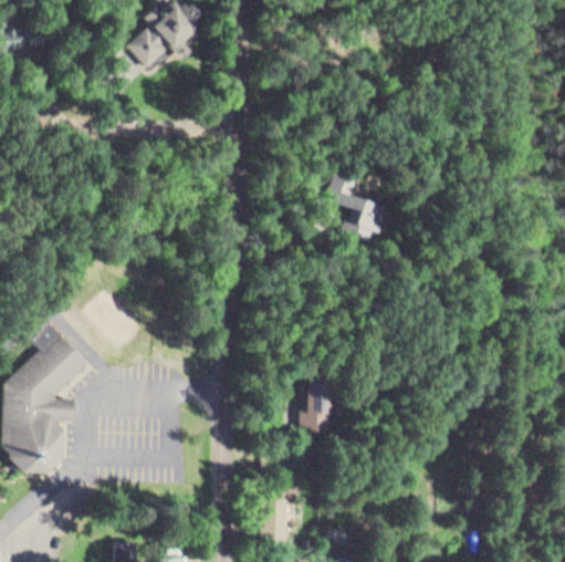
[(126,48),(146,71),(173,49),(181,59),(191,49),(184,40),(205,22),(185,0),(174,0),(171,2),(169,0),(156,0),(140,14),(150,25),(126,48)]
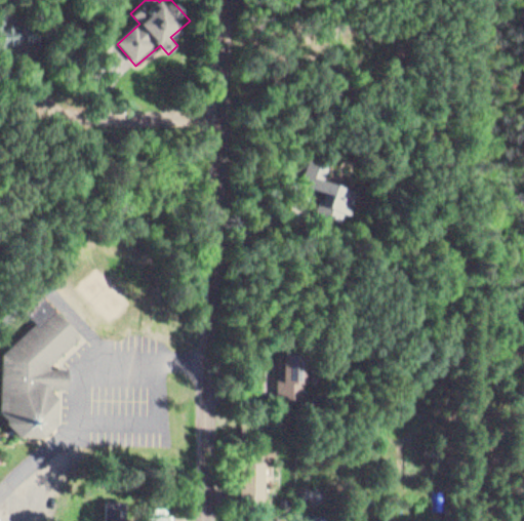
[(309,159),(300,185),(312,189),(305,210),(349,224),(359,191),(326,179),(330,165),(309,159)]
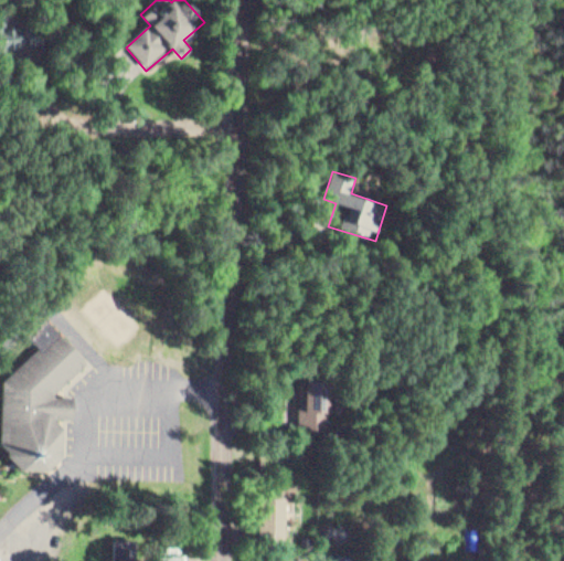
[(50,323),(93,368),(60,399),(75,399),(76,424),(61,424),(66,431),(65,459),(50,475),(16,473),(3,453),(0,448),(0,390),(41,352),(30,341),(50,323)]
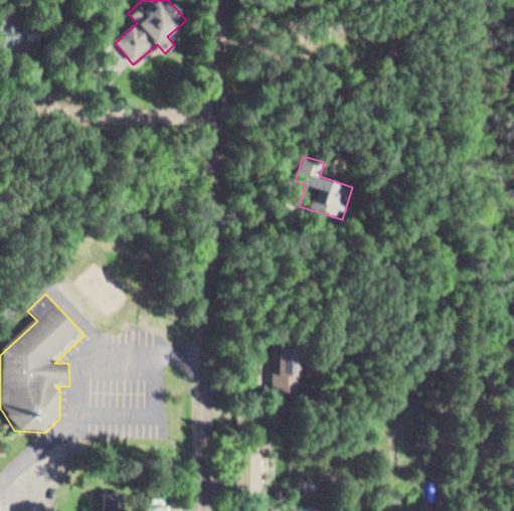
[(275,344),(273,385),(299,386),(301,345),(275,344)]
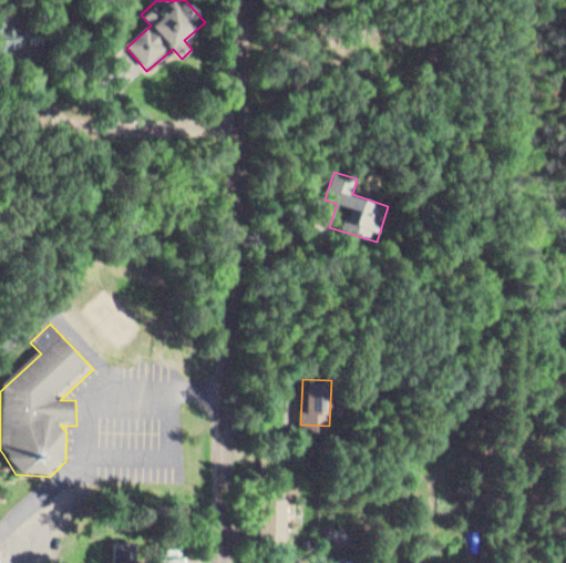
[(289,500),(261,500),(263,540),(290,539),(289,500)]
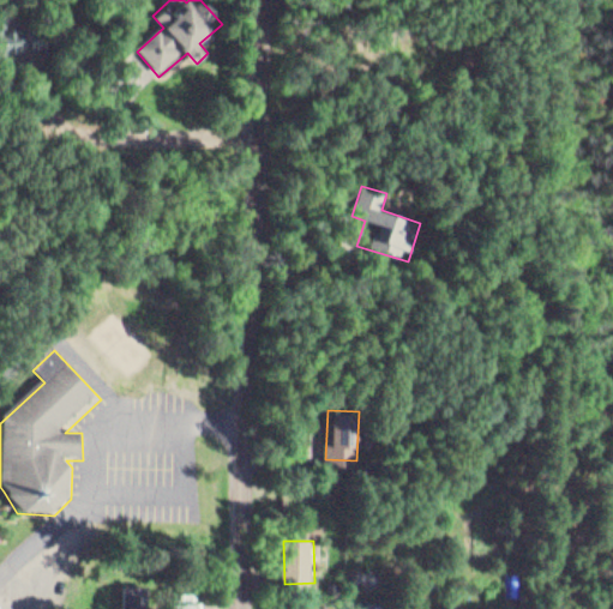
[(127,590),(127,608),(152,608),(152,590),(127,590)]
